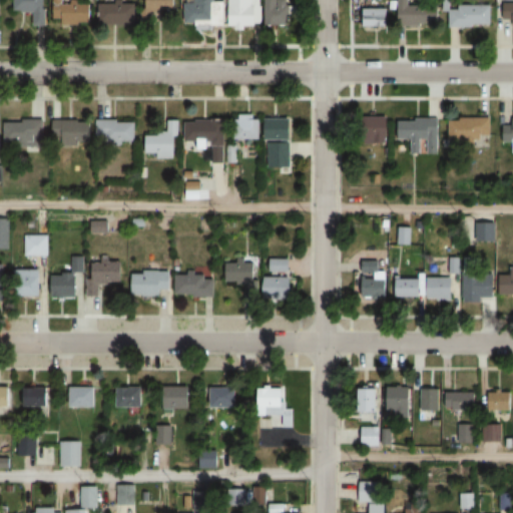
[(34,12),(35,26),(45,26),(44,0),(13,0),(14,13),(34,12)]
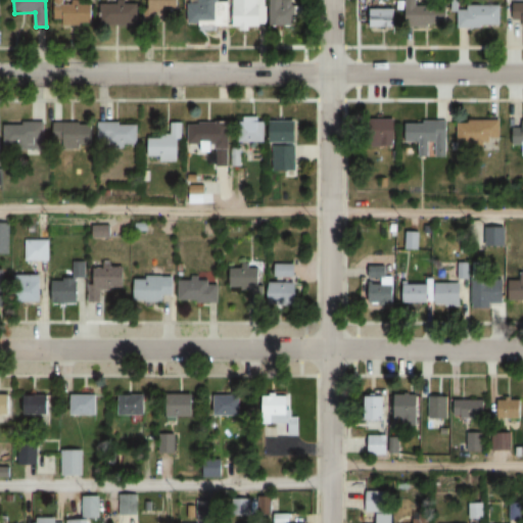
[(53,0),(54,20),(62,20),(62,25),(94,25),(94,3),(64,3),(63,0),(53,0)]
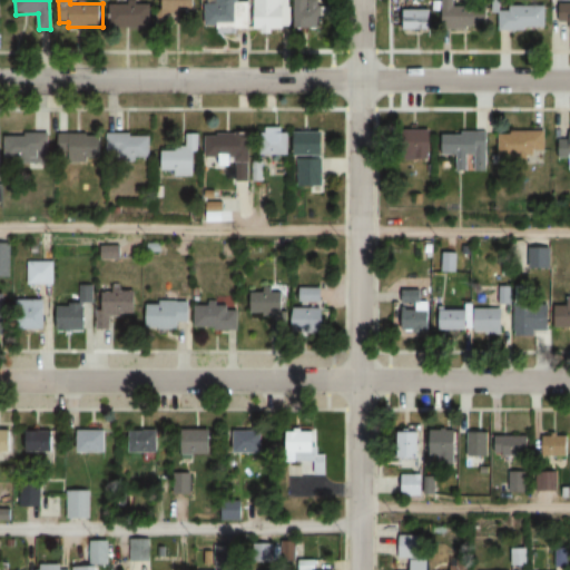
[(158,0),(158,28),(172,28),(173,13),(196,13),(195,0),(158,0)]
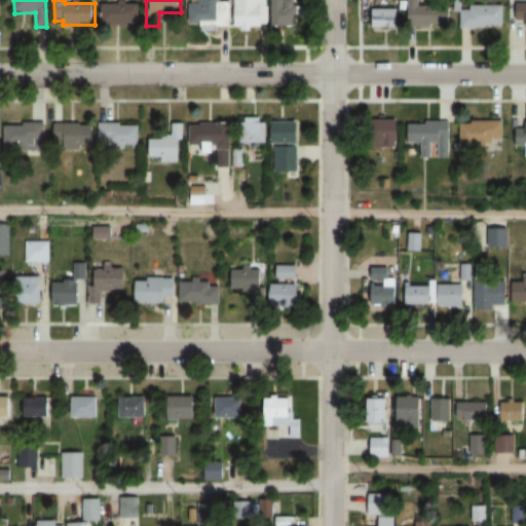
[(230,0),(190,0),(190,26),(231,26),(230,0)]
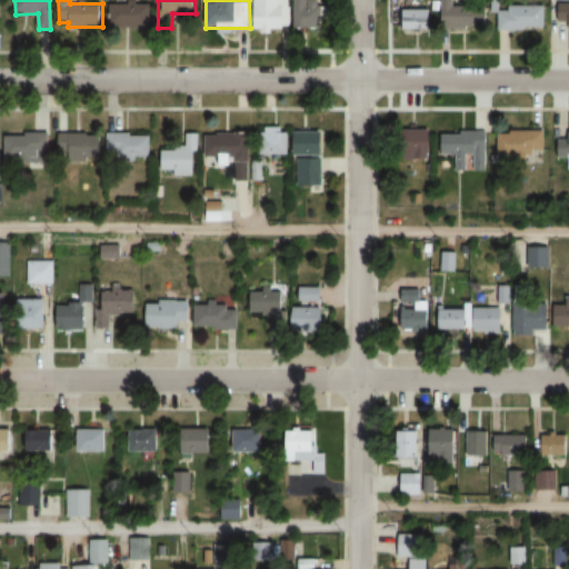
[(286,0),(256,0),(257,30),(286,30),(286,0)]
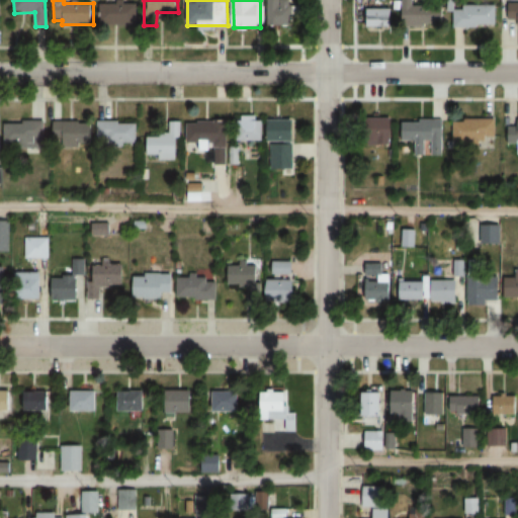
[(290,0),(268,0),(268,25),(297,25),(297,6),(290,6),(290,0)]
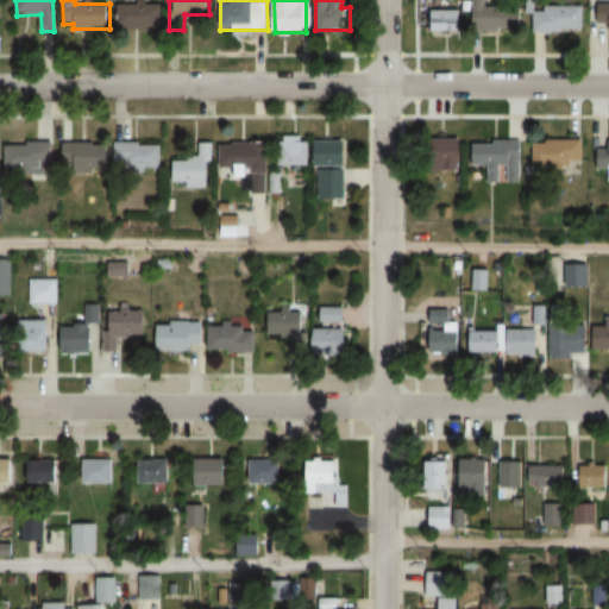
[(471,0),(472,31),(523,30),(522,6),(487,7),(487,0),(471,0)]
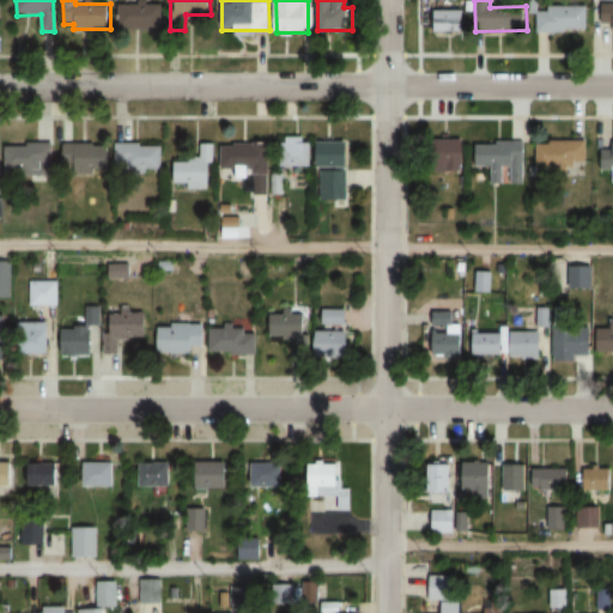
[(612,0),(602,0),(602,30),(612,30),(612,0)]
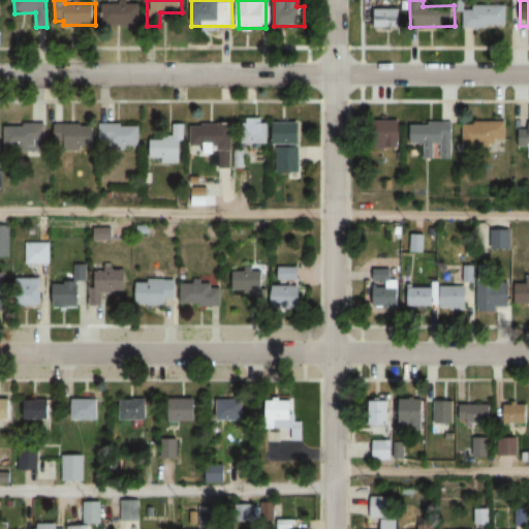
[(141,3),(103,3),(103,26),(141,26),(141,3)]
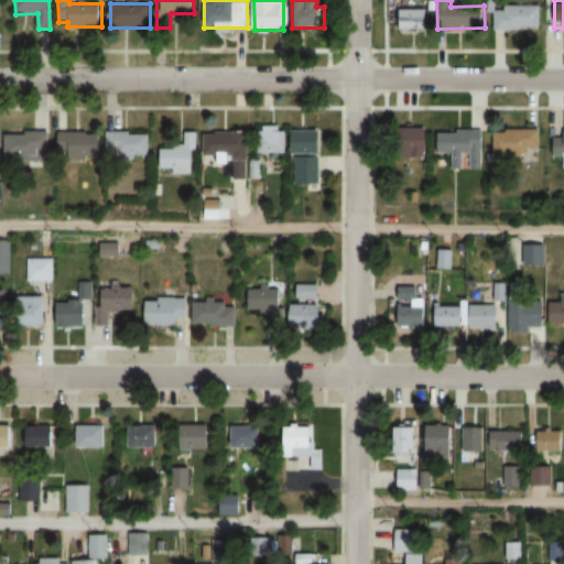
[(541,30),(541,8),(495,8),(496,30),(541,30)]
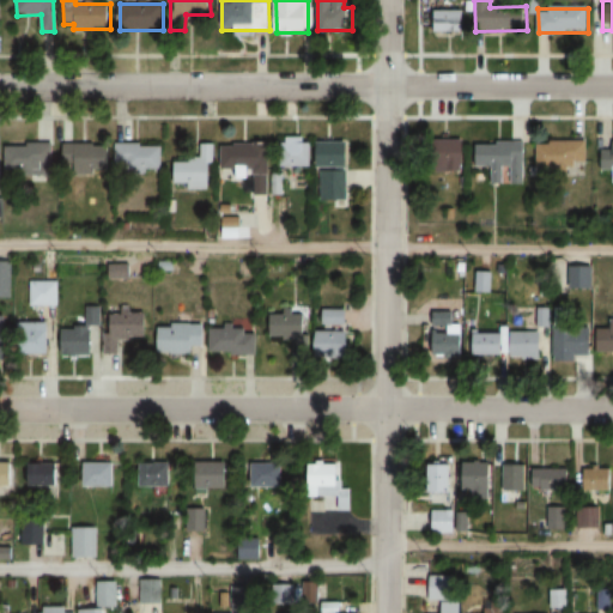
[(465,11),(432,11),(432,34),(465,34),(465,11)]
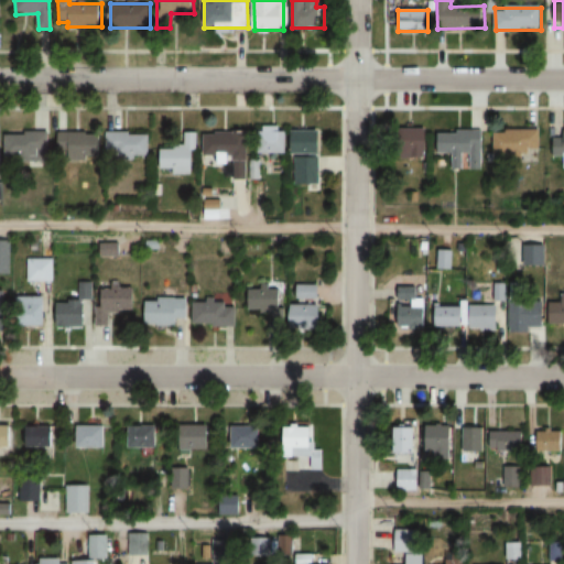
[(286,153),(286,126),(260,126),(260,153),(286,153)]
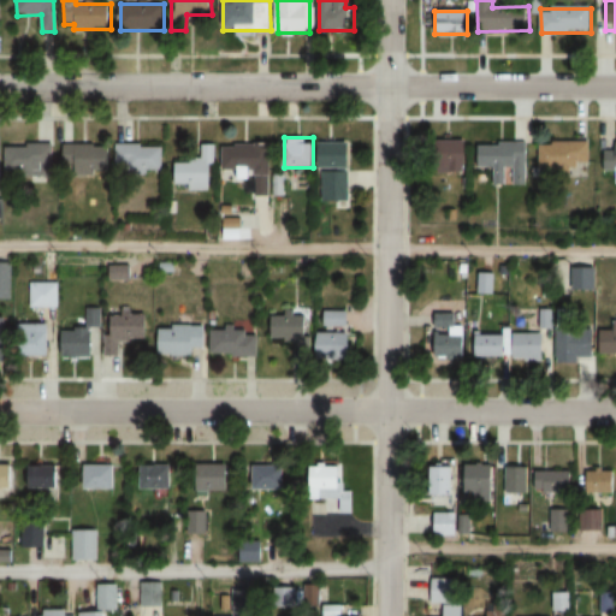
[(467,141),(440,141),(440,178),(467,178),(467,141)]
